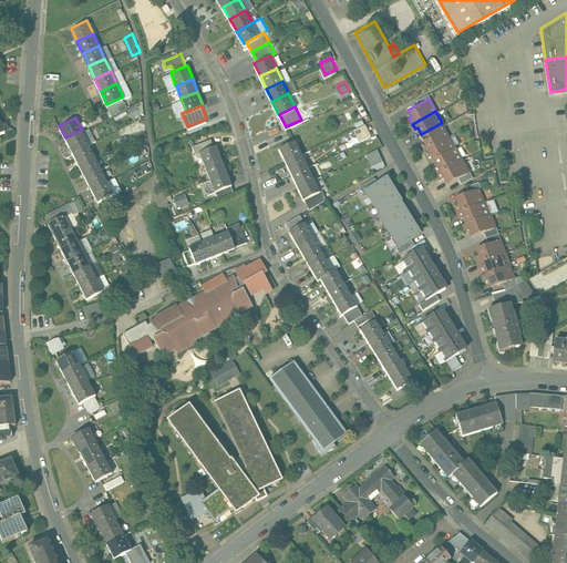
[(346,130),(350,142),(372,133),(367,121),(346,130)]
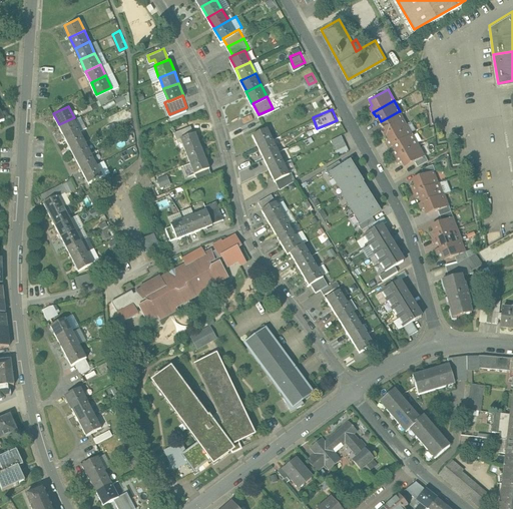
[(381,121),(380,121),(384,127),(381,128),(384,133),(386,132),(405,122),(399,111),(381,121)]
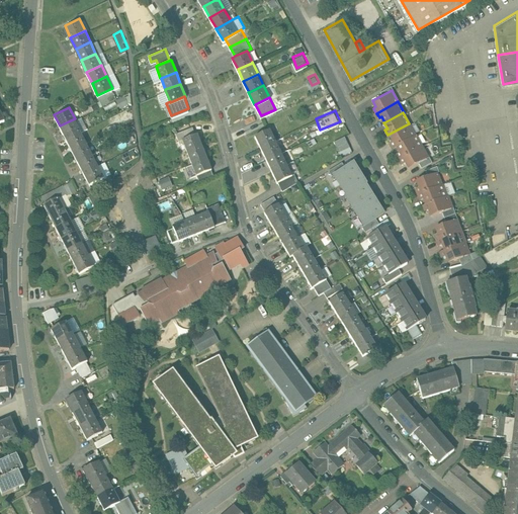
[(75,118),(60,125),(66,138),(80,130),(75,118)]
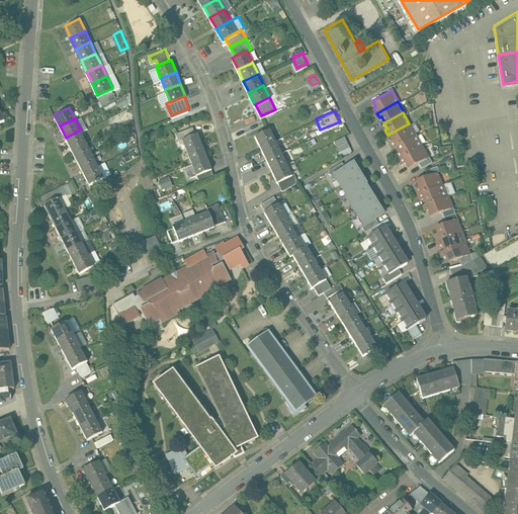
[(409,123),(390,134),(393,139),(391,141),(394,146),(397,144),(415,134),(409,123)]
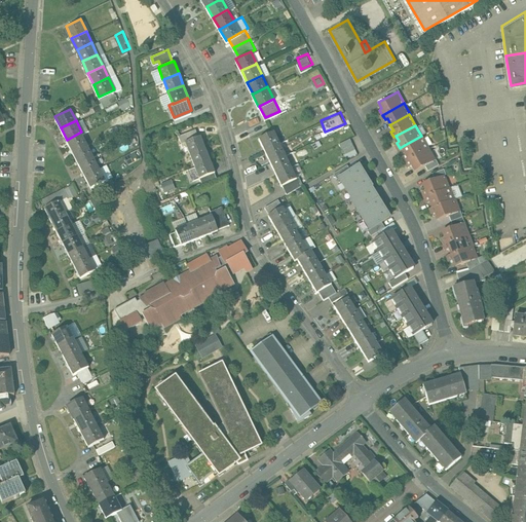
[(195,126),(178,134),(181,141),(185,140),(198,134),(195,126)]
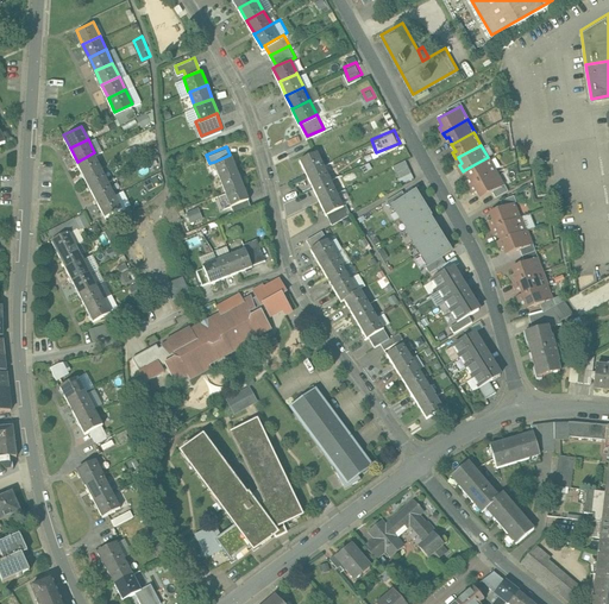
[(316,149),(300,157),(306,171),(324,163),(316,149)]
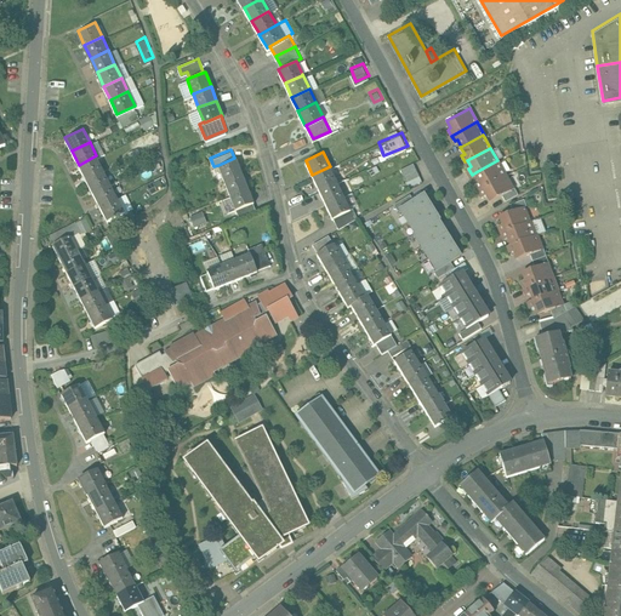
[(96,155),(79,165),(86,178),(103,169),(96,155)]
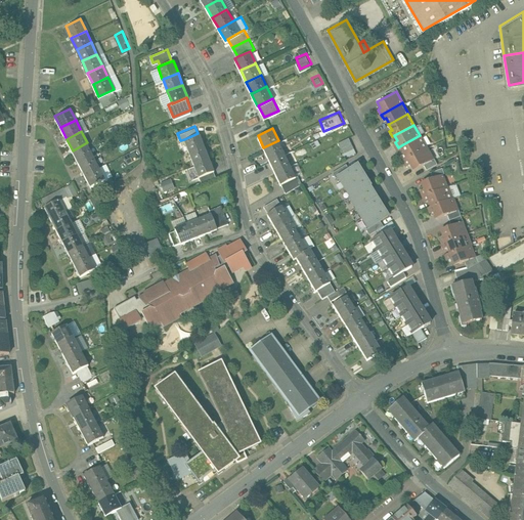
[(198,133),(184,139),(189,152),(205,145),(200,133),(198,133)]
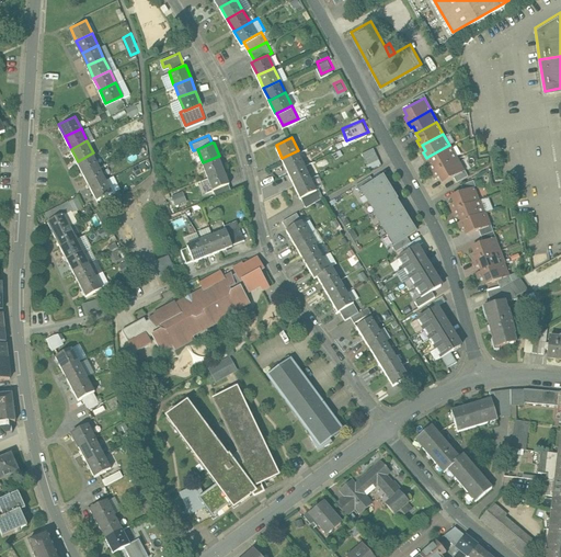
[(374,145),(362,150),(367,162),(379,157),(374,145)]
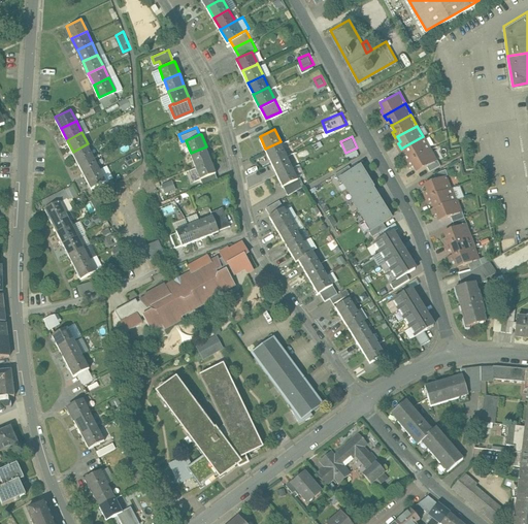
[(423,136),(404,146),(407,153),(405,154),(407,159),(429,146),(424,136),(423,136)]
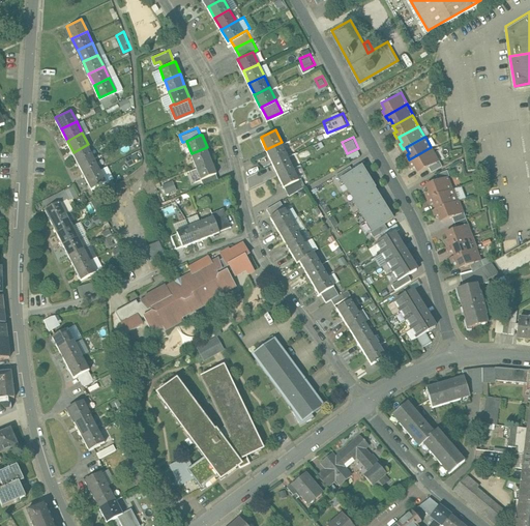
[(282,142),(266,149),(272,161),(287,153),(282,142)]
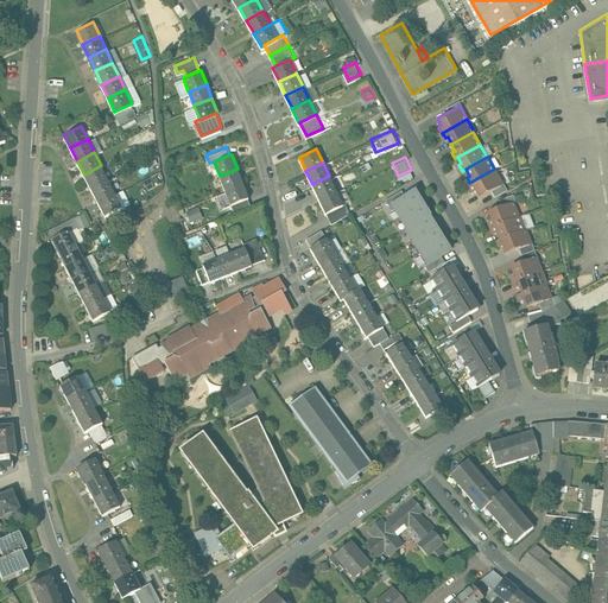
[(101,165),(84,175),(92,188),(108,178),(101,165)]
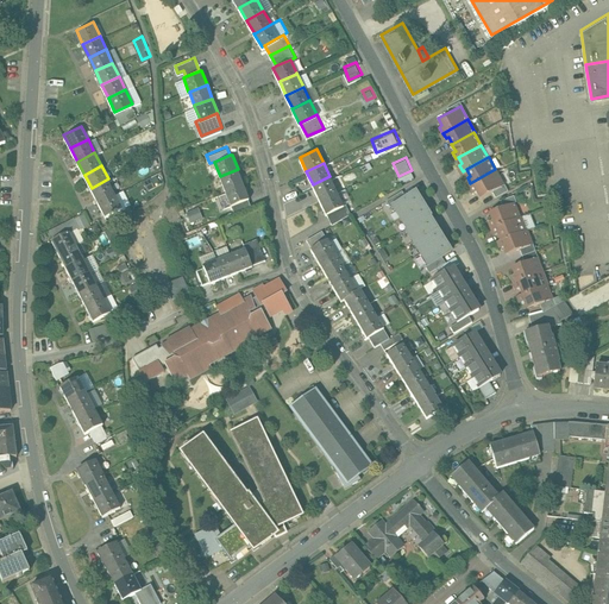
[(238,169),(220,176),(225,189),(243,182),(238,169)]
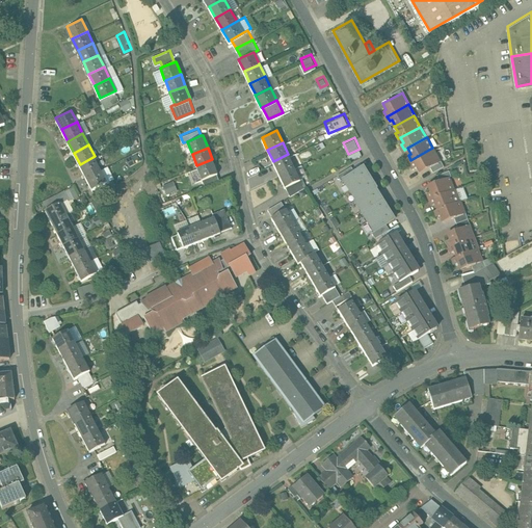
[(432,148),(410,160),(414,165),(416,164),(419,170),(429,164),(439,159),(432,148)]
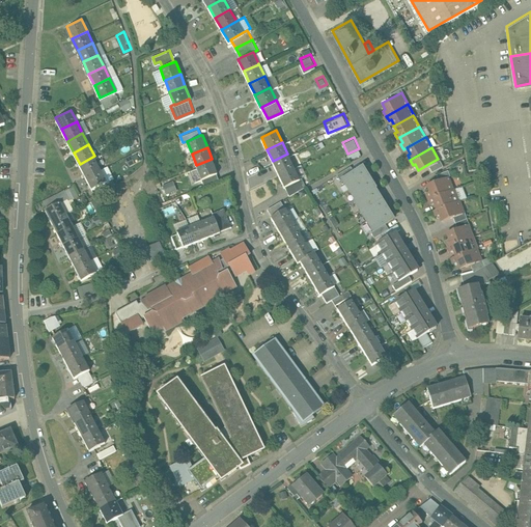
[(287,154),(273,161),(278,172),(294,165),(287,154)]
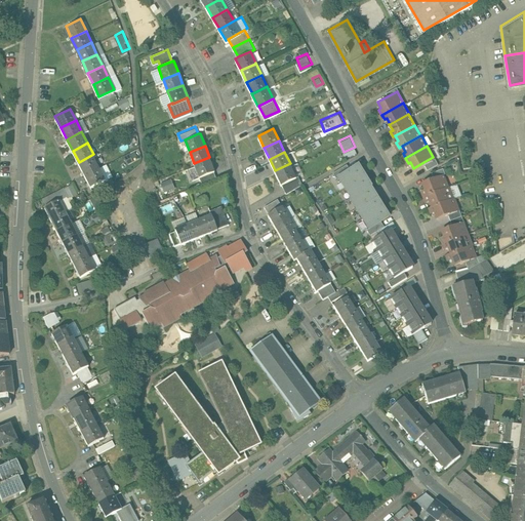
[(93,154),(79,162),(84,173),(99,166),(93,154)]
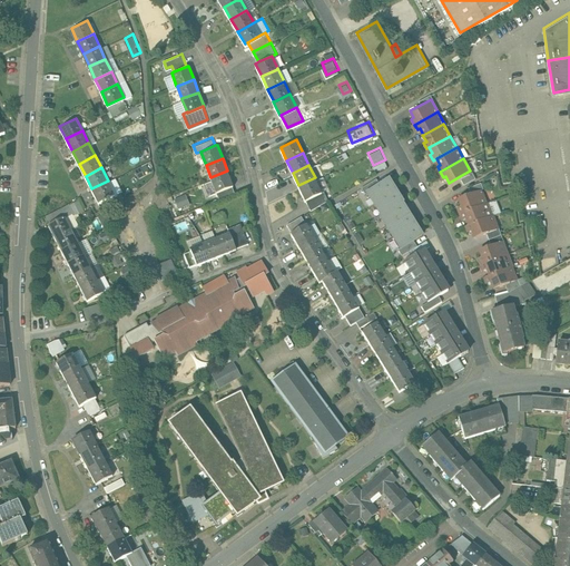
[(470,171),(460,176),(463,182),(475,176),(472,169),(470,171)]
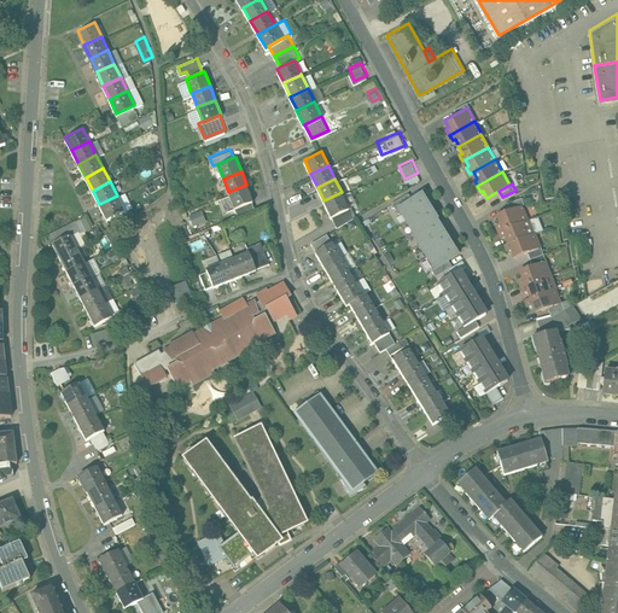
[(246,185),(228,192),(234,206),(251,199),(252,199),(246,185)]
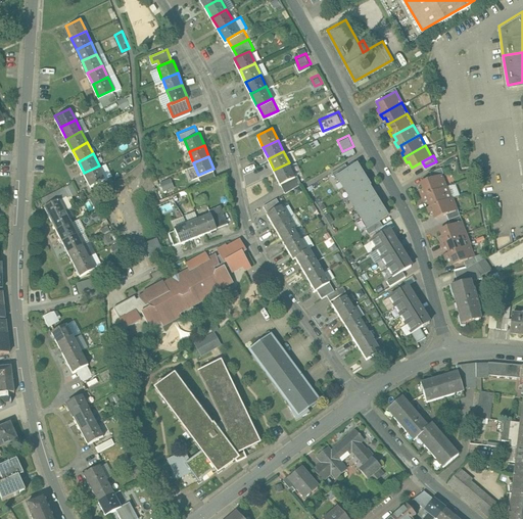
[(345,160),(331,170),(335,175),(337,174),(348,166),(345,160)]
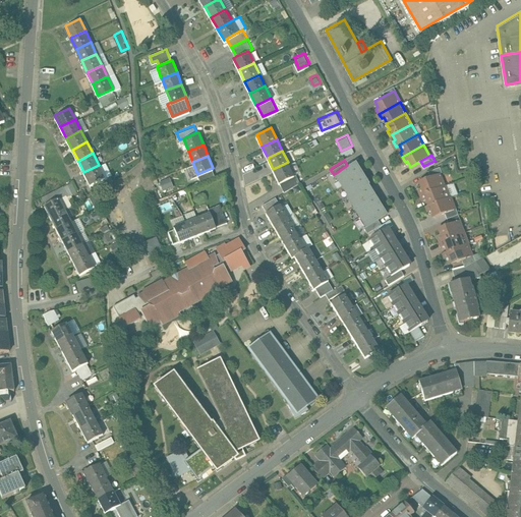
[(347,165),(336,173),(342,183),(361,171),(355,161),(347,165)]
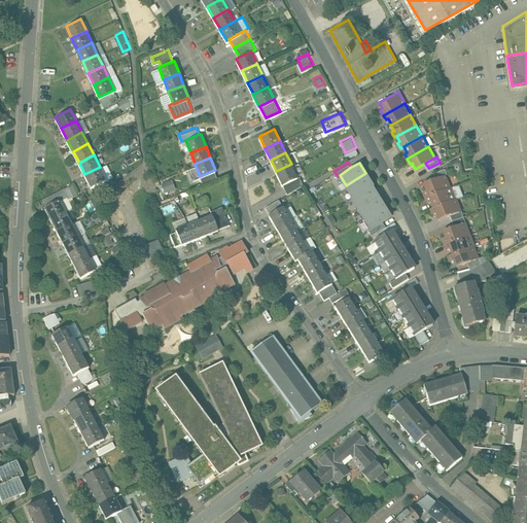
[(276,171),(276,172),(282,183),(283,183),(297,176),(296,176),(291,164),(276,171)]
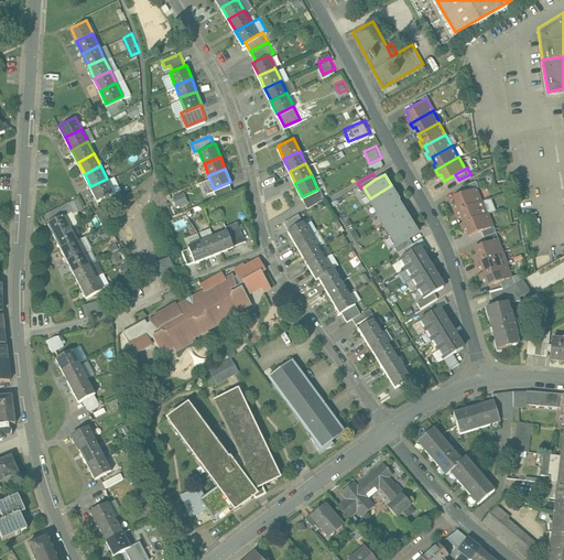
[(476,178),(464,183),(466,189),(475,185),(478,184),(476,178)]
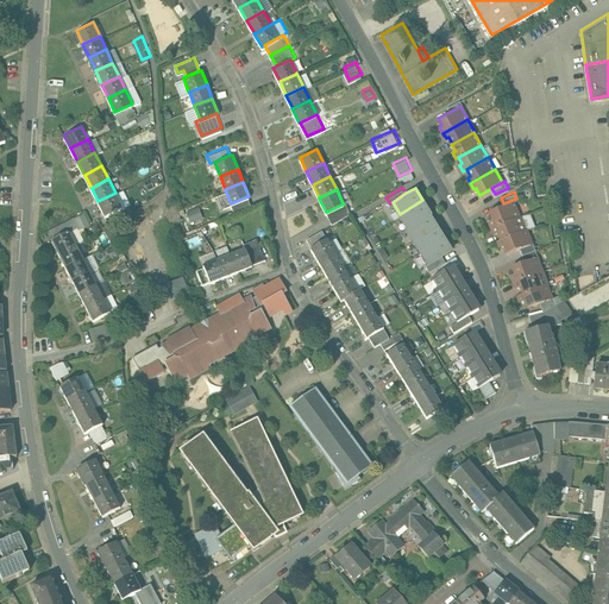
[(115,193),(98,201),(105,214),(121,206),(115,193)]
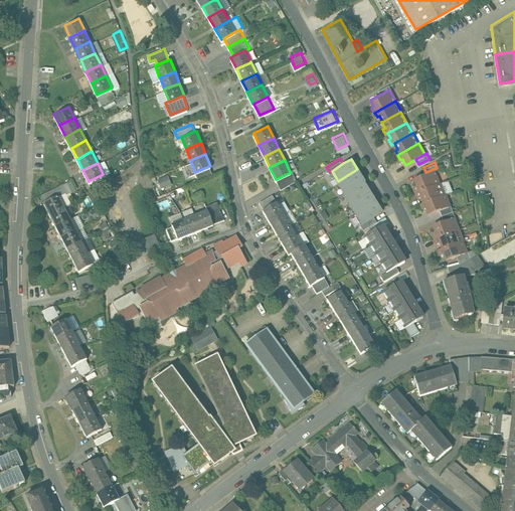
[(209,166),(195,172),(197,178),(212,172),(209,166)]
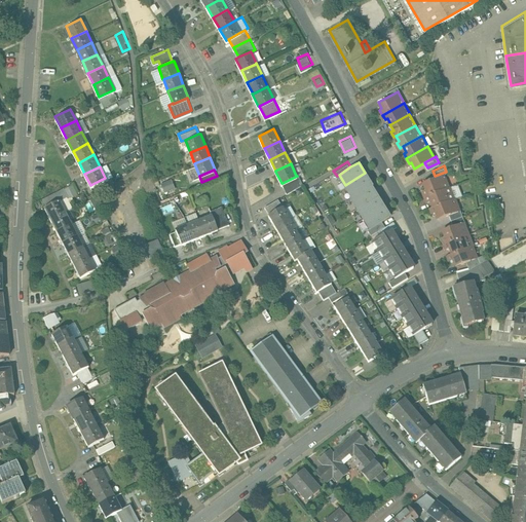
[(365,173),(345,185),(351,194),(350,195),(371,183),(365,173)]
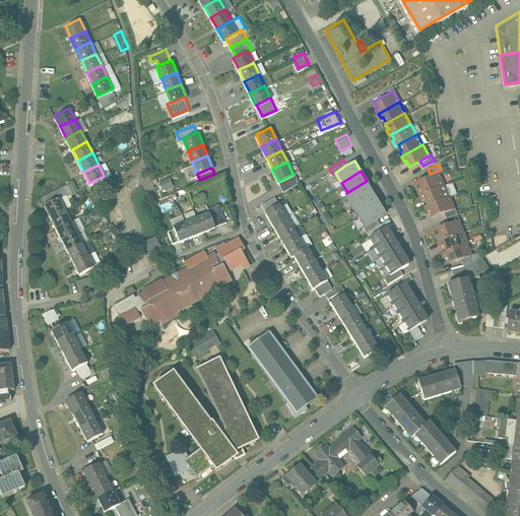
[(430,174),(418,178),(420,185),(418,186),(420,192),(442,184),(438,171),(430,174)]
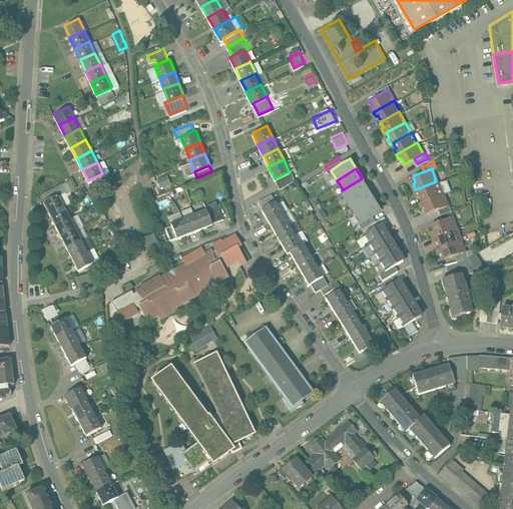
[(290,171),(276,178),(280,186),(295,177),(292,170),(289,171),(290,171)]
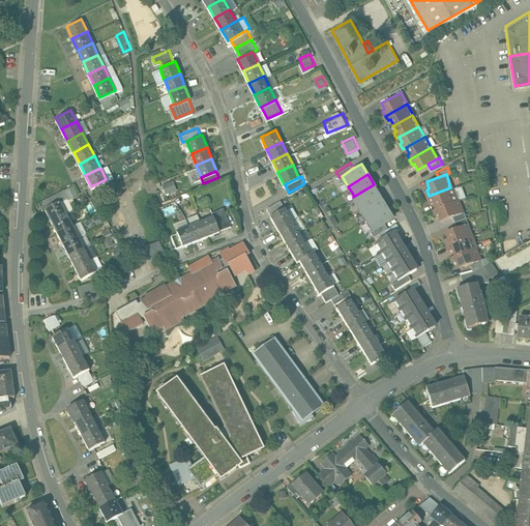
[(173,177),(162,181),(166,191),(177,186),(173,177)]
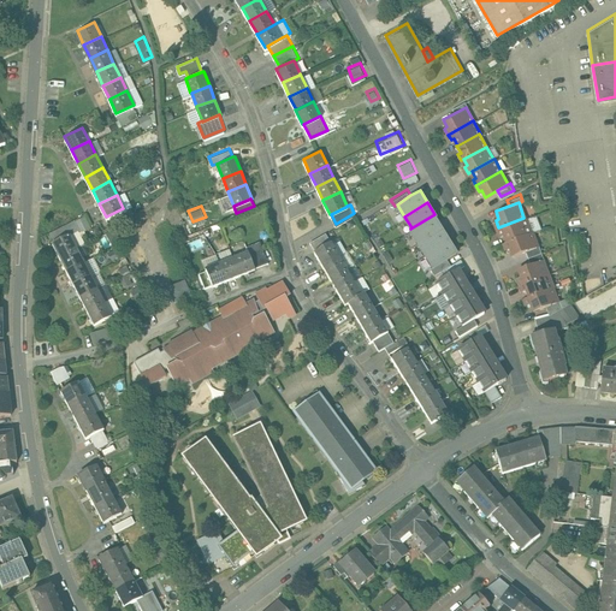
[(434,214),(410,229),(419,241),(442,226),(434,215),(436,214),(434,214)]
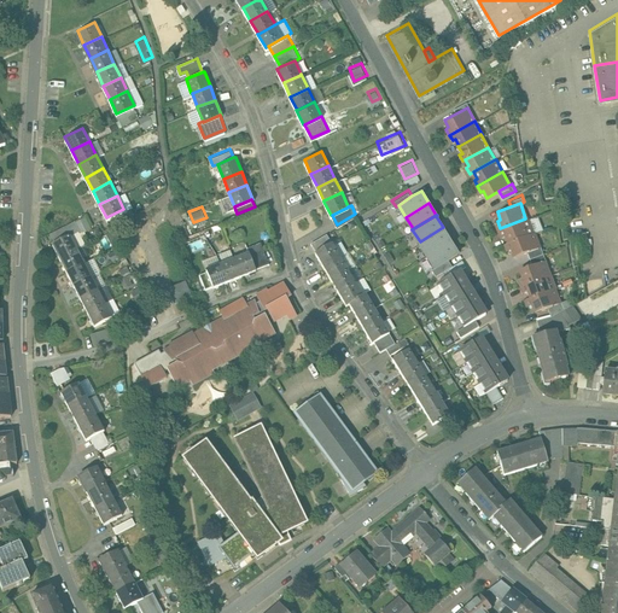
[(525,219),(500,228),(502,234),(506,233),(508,240),(532,232),(526,217),(525,219)]
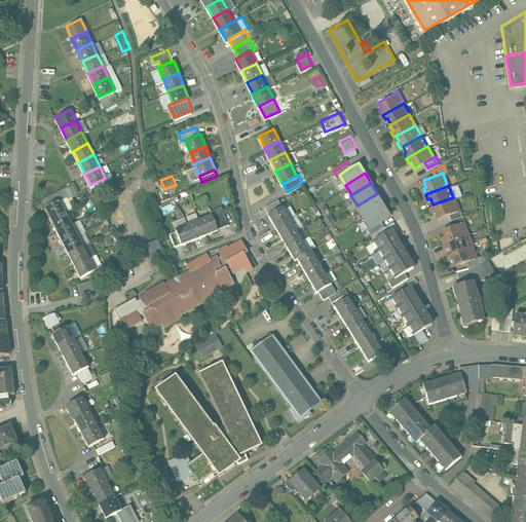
[(377,193),(358,206),(364,216),(383,203),(377,193)]
